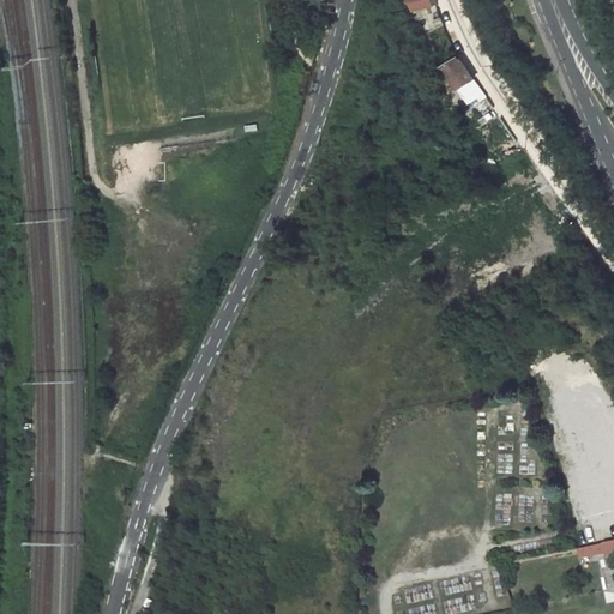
[(441,19),(440,14),(440,13),(439,11),(431,13),(434,22),(441,19)]
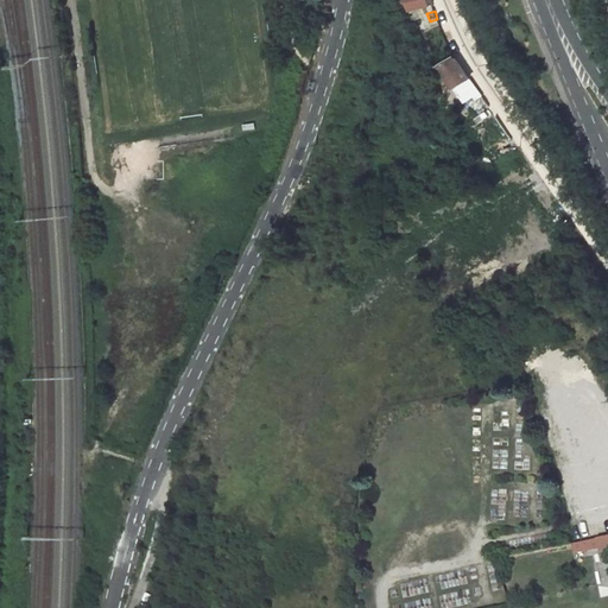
[(472,80),(456,57),(444,65),(458,88),(472,80)]
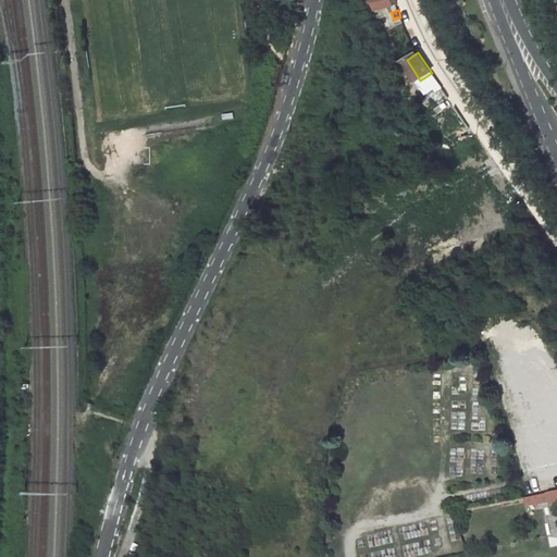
[(419,82),(423,90),(417,95),(421,104),(441,93),(440,90),(443,87),(440,83),(438,83),(432,73),(420,81),(419,82)]
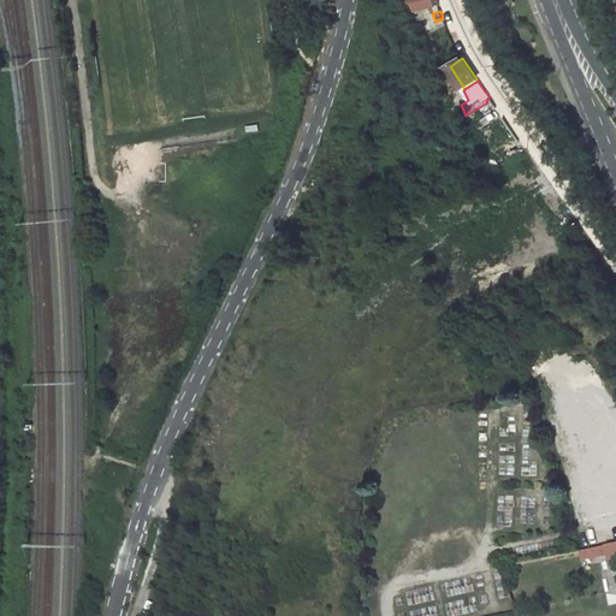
[(508,157),(521,149),(516,142),(504,150),(508,157)]
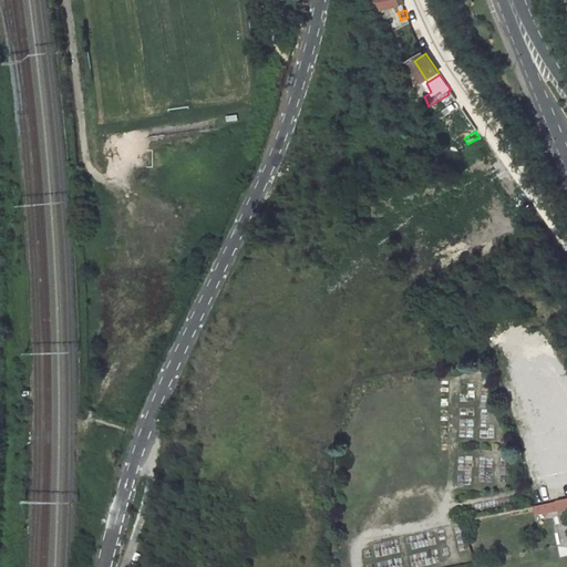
[(566,500),(557,502),(559,511),(566,508),(566,500)]
